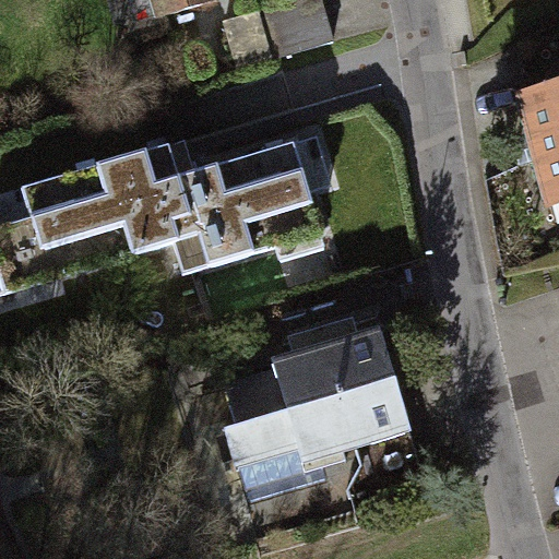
[(151,0),(156,19),(214,3),(213,0),(151,0)]
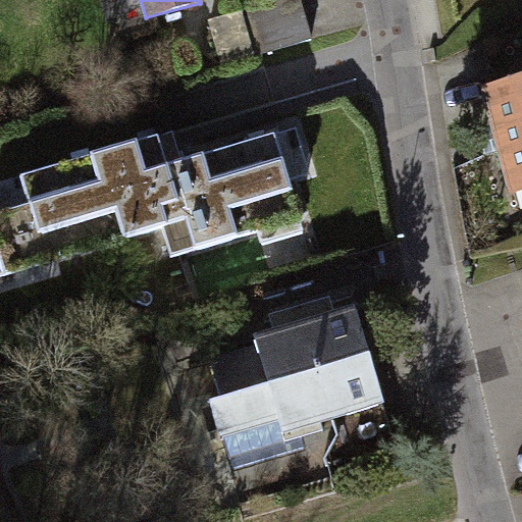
[(288,0),(209,23),(221,66),(311,40),(300,0),(288,0)]
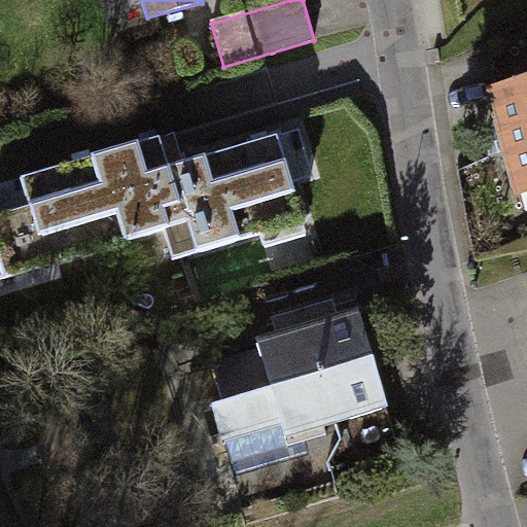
[(526,83),(491,93),(518,195),(526,191),(526,83)]
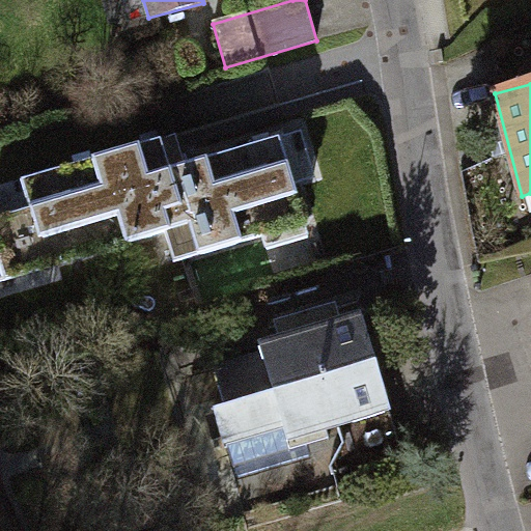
[(161,139),(21,180),(29,208),(0,217),(0,283),(165,233),(173,264),(306,224),(294,185),(304,182),(289,134),(170,170),(161,139)]
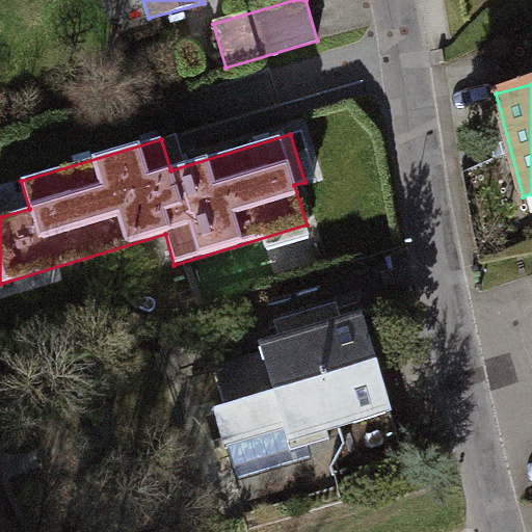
[(328,429),(340,426),(391,411),(362,316),(334,324),(331,316),(309,322),(285,329),(287,338),(260,346),(263,355),(215,369),(225,407),(215,411),(232,469),(330,440),(328,429)]
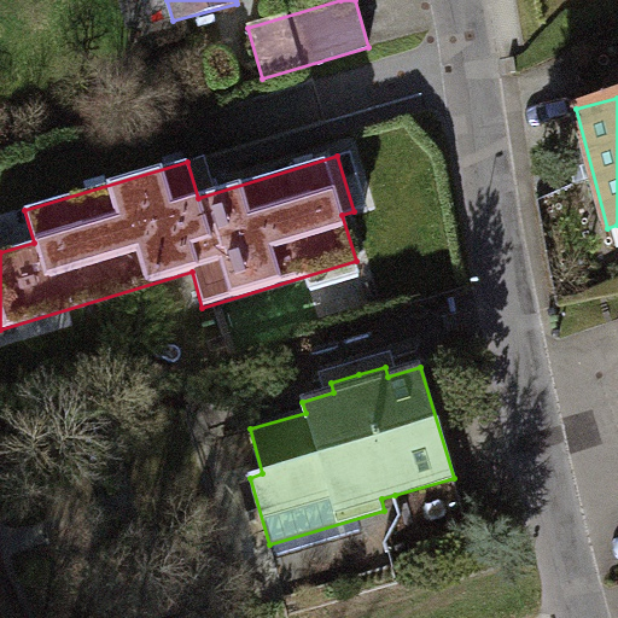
All buildings are outlined.
